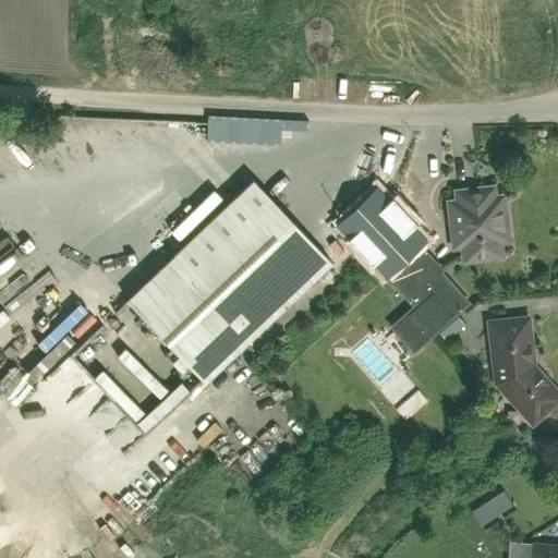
[(118,155),(129,147),(112,124),(101,132),(118,155)]
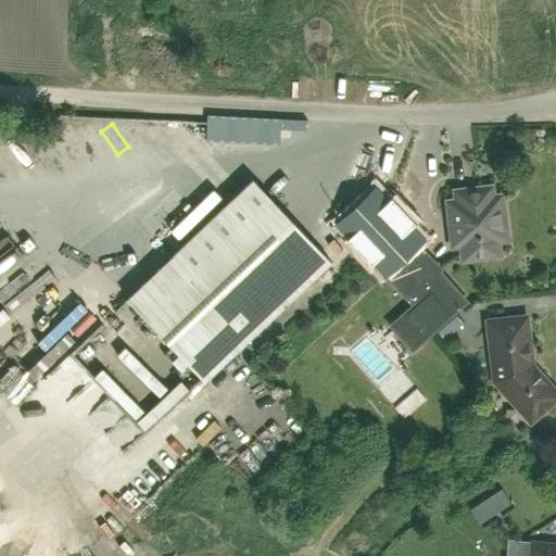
[(147,133),(161,153),(171,148),(158,126),(147,133)]
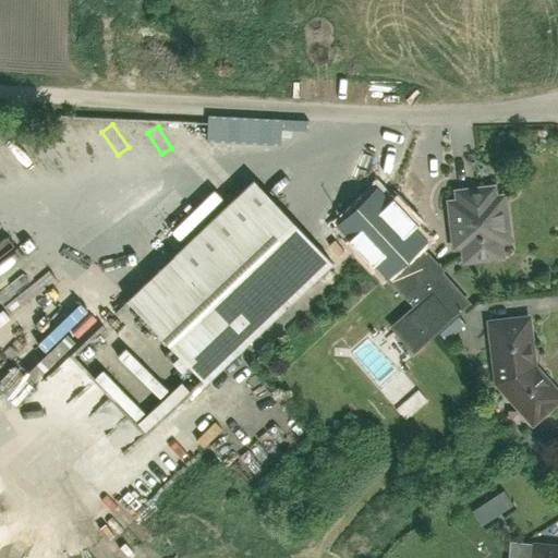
[(39,145),(35,157),(31,156),(26,167),(46,174),(48,168),(57,171),(61,161),(74,167),(79,155),(53,145),(52,149),(39,145)]
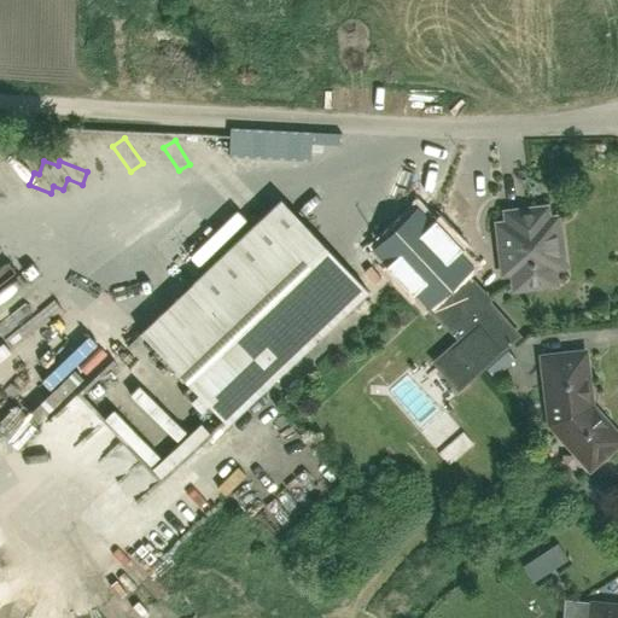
[(368,291),(281,199),(141,333),(228,424),(368,291)]
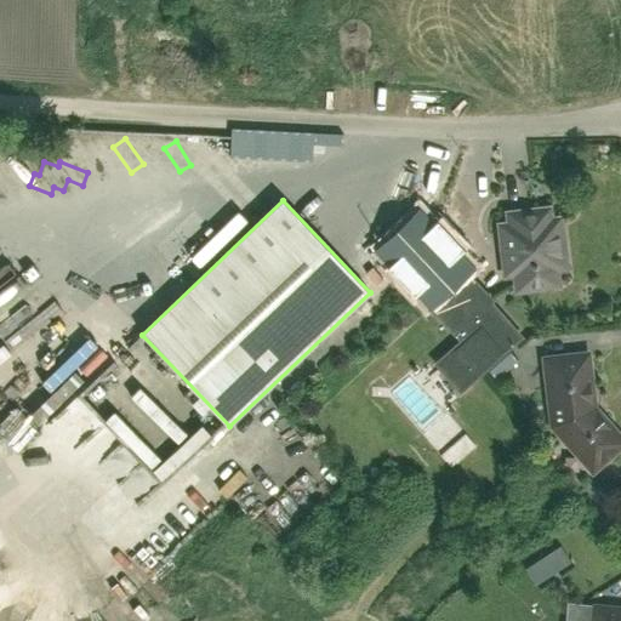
[(501,226),(507,274),(517,273),(518,290),(557,285),(556,268),(565,267),(559,220),(550,221),(548,210),(510,214),(511,224),(501,226)]
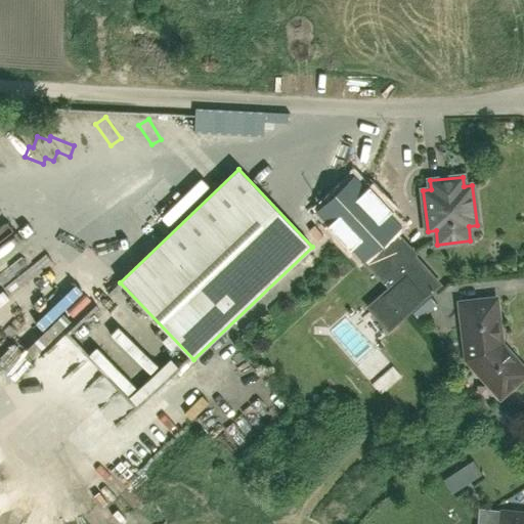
[(354,178),(318,212),(363,259),(390,233),(399,226),(388,214),(391,212),(367,187),(365,189),(354,178)]
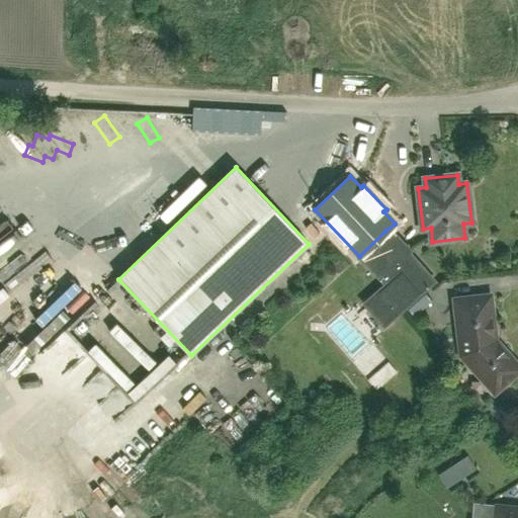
[(125,218),(133,227),(161,205),(154,196),(125,218)]
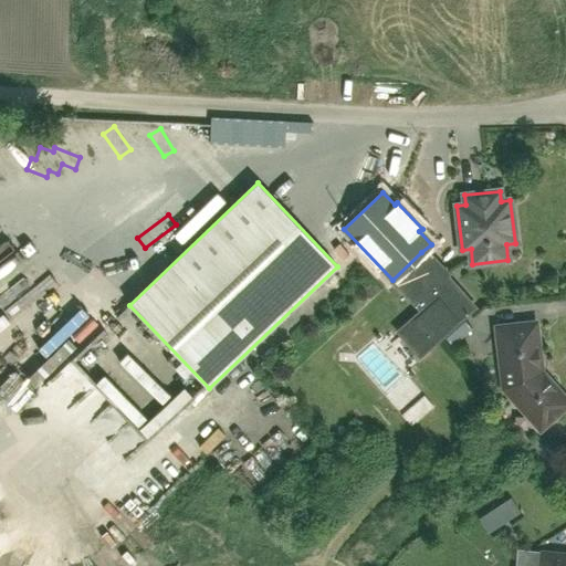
[(444,291),(439,284),(449,275),(433,259),(431,262),(421,252),(392,280),(421,311),(399,331),(420,355),(474,307),(453,284),(444,291)]
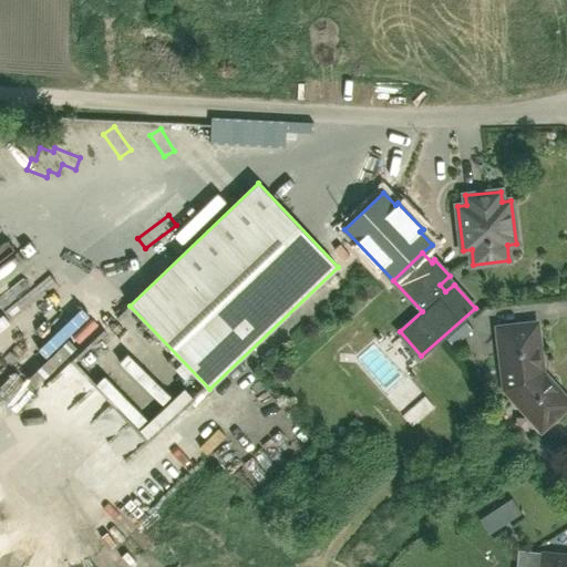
[(0,332),(9,325),(0,315),(0,332)]
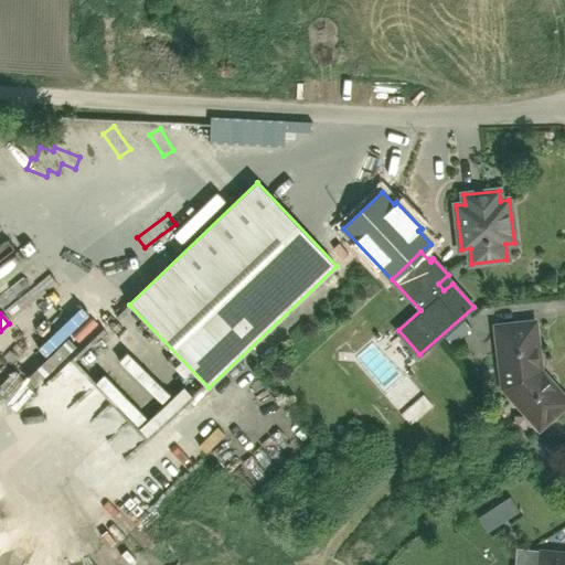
[(564,396),(544,374),(541,371),(535,322),(498,327),(504,387),(541,427),(563,407),(564,404),(564,400),(564,396)]
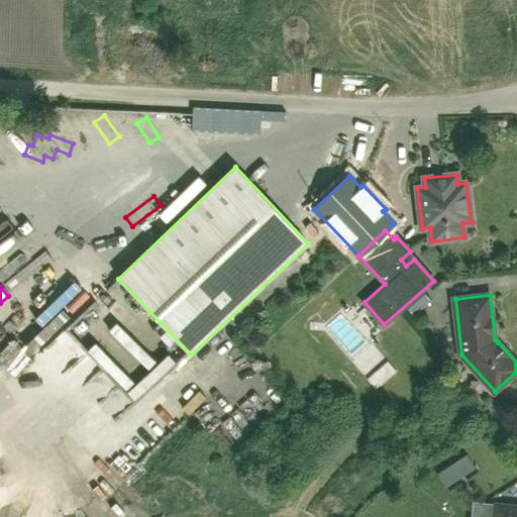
[(0,321),(20,307),(16,301),(0,311),(0,321)]
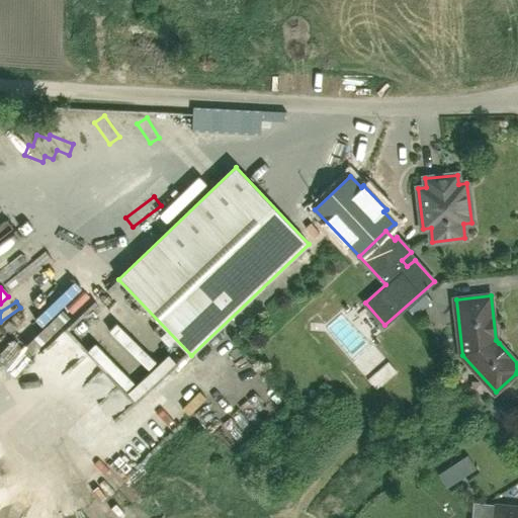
[(74,329),(86,341),(103,324),(90,312),(74,329)]
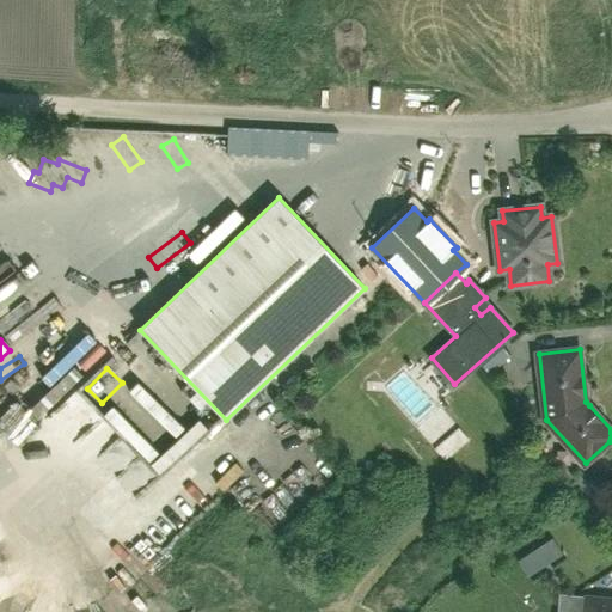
[(146,408),(135,416),(152,435),(163,426),(146,408)]
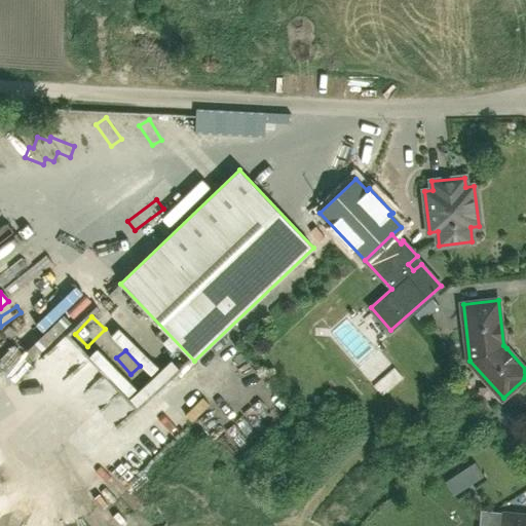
[(36,396),(50,377),(37,367),(23,385),(36,396)]
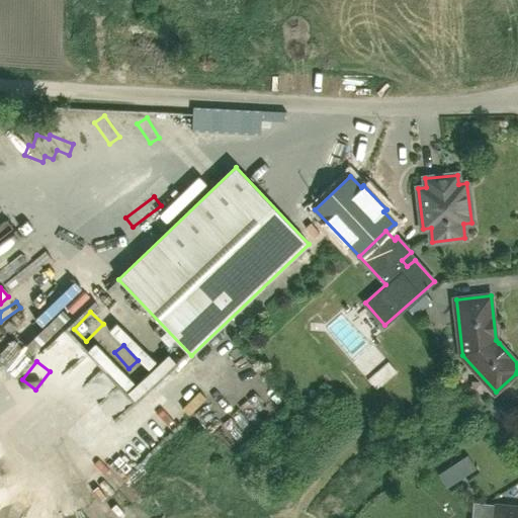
[(190,390),(205,400),(212,391),(197,379),(190,390)]
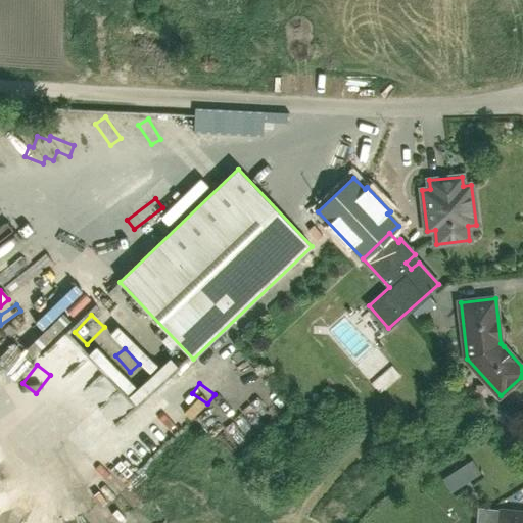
[(284,388),(276,398),(290,409),(297,398),(284,388)]
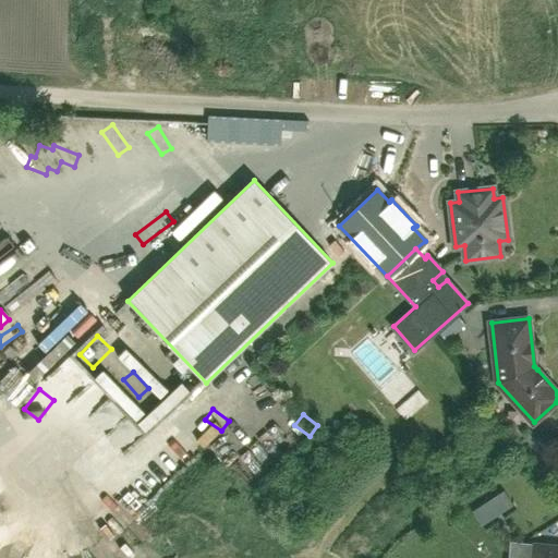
[(195,463),(204,451),(187,438),(179,450),(195,463)]
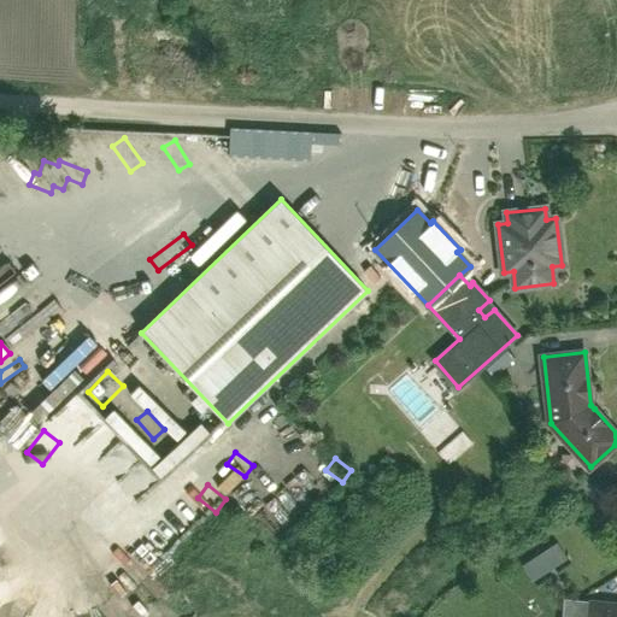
[(534,566),(548,585),(564,571),(550,553),(534,566)]
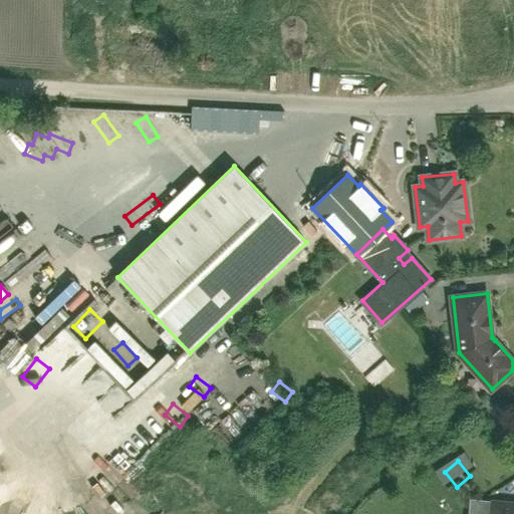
[(513,513),(513,503),(492,502),(491,513),(513,513)]
